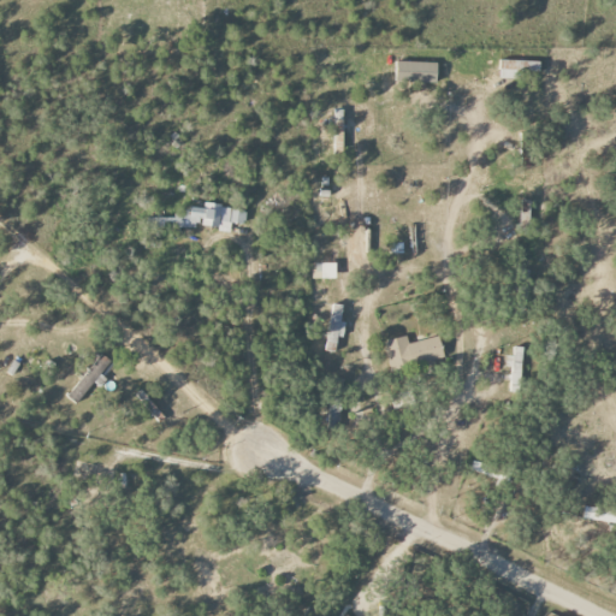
[(436,84),(437,63),(396,61),(396,82),(436,84)]
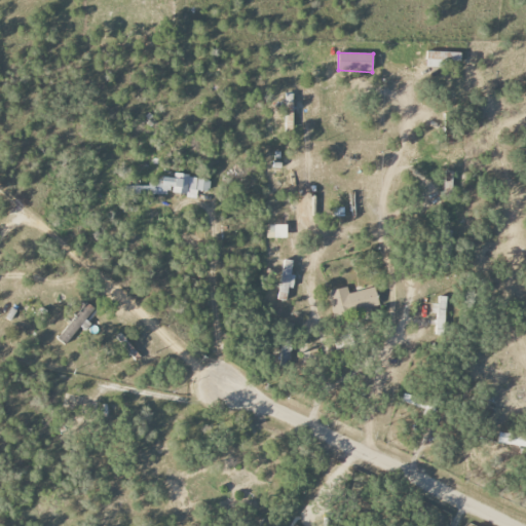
[(426,66),(460,66),(460,52),(426,52),(426,66)]
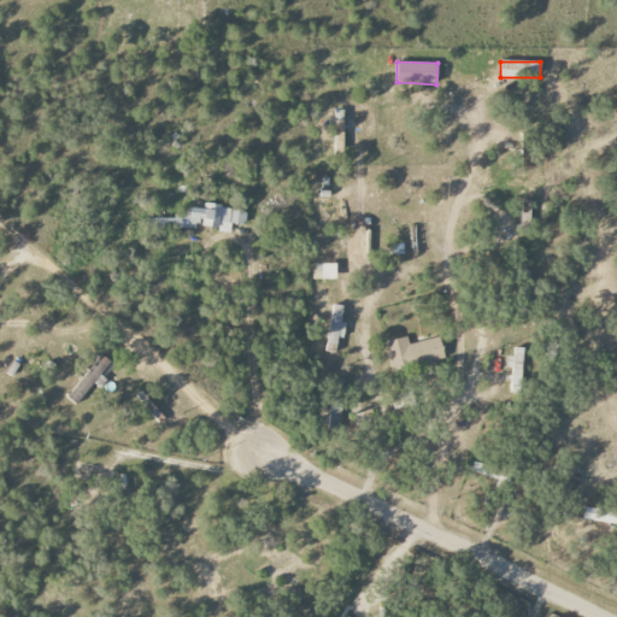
[(147,229),(199,230),(230,231),(230,224),(245,224),(246,209),(204,207),(204,210),(184,209),(184,219),(147,218),(147,229)]
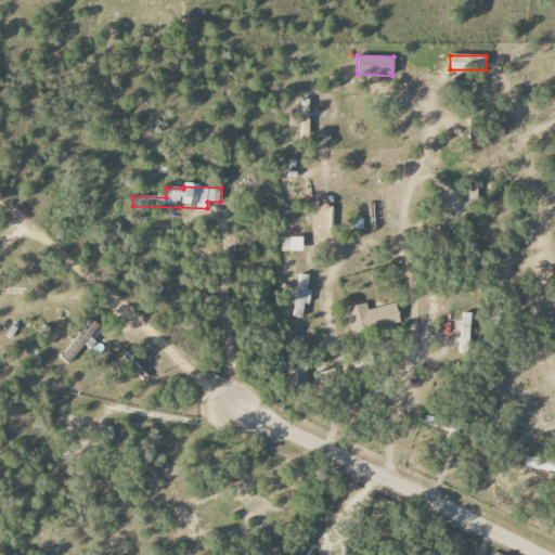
[(302,252),(302,237),(282,237),(282,252),(302,252)]
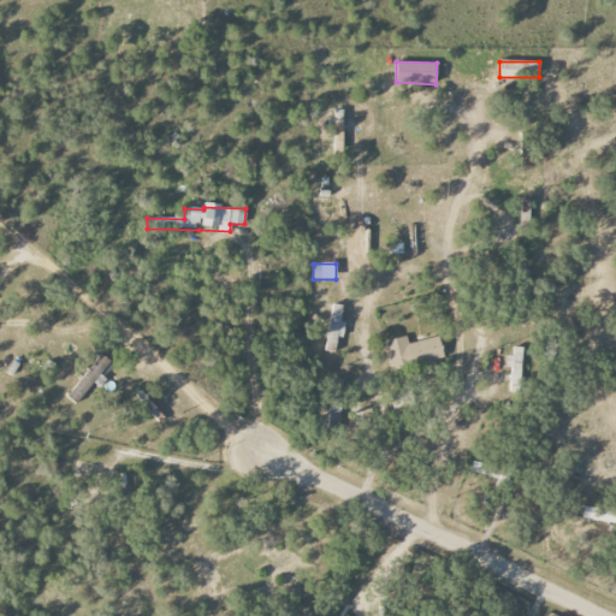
[(345,323),(341,321),(343,306),(332,304),(325,350),(335,353),(337,338),(342,339),(345,323)]
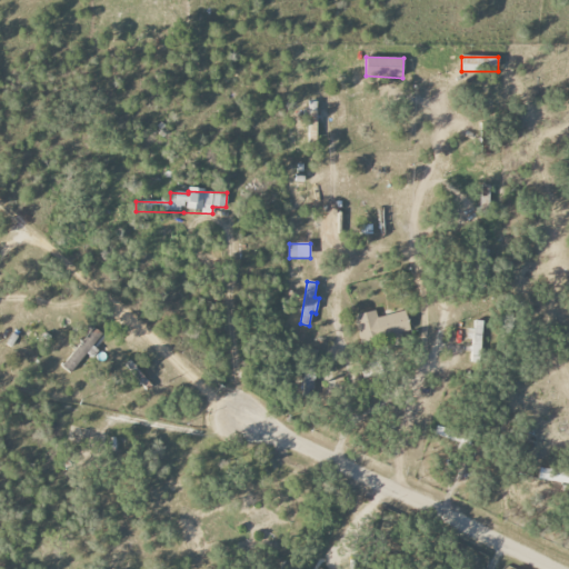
[(405,311),(377,318),(376,310),(353,317),(361,346),(410,332),(405,311)]
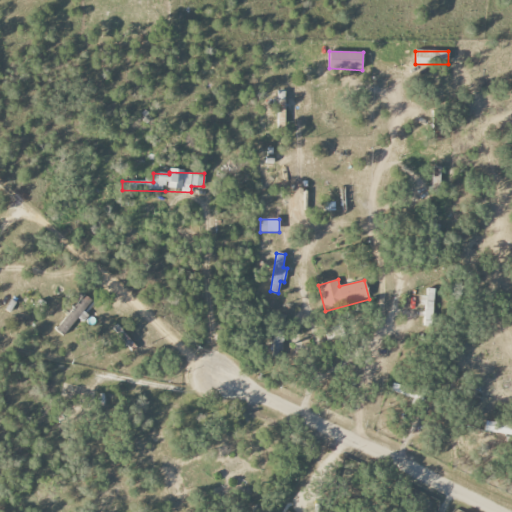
[(433,321),(434,289),(426,289),(426,296),(420,296),(420,306),(424,306),(423,321),(433,321)]
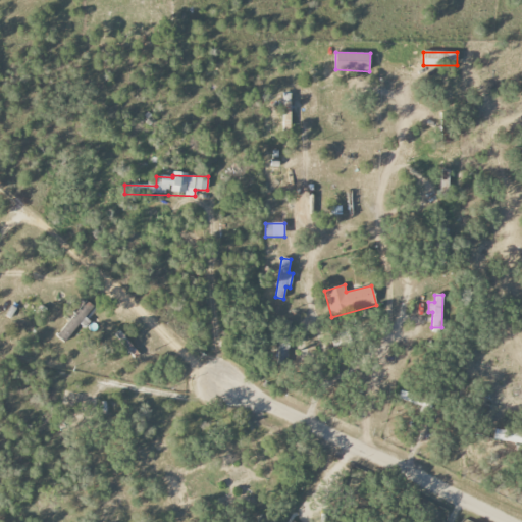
[(94,307),(86,301),(56,336),(64,343),(94,307)]
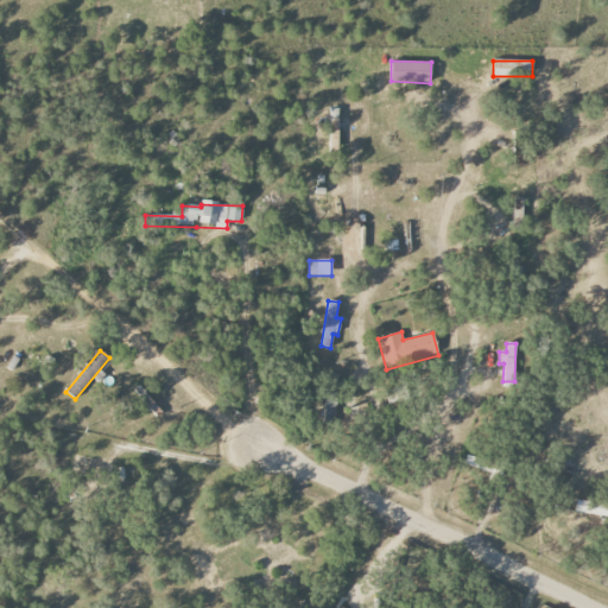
[(607,515),(607,504),(576,502),(575,514),(607,515)]
